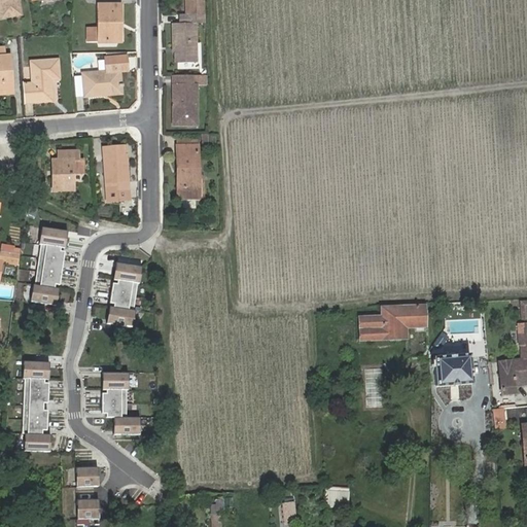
[(0,0),(0,14),(1,19),(21,14),(18,0),(0,0)]
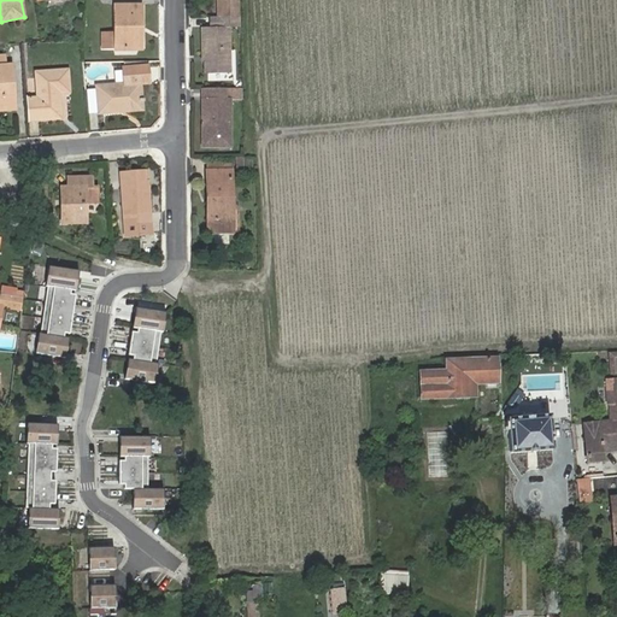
[(216,0),(217,18),(239,18),(239,0),(216,0)]
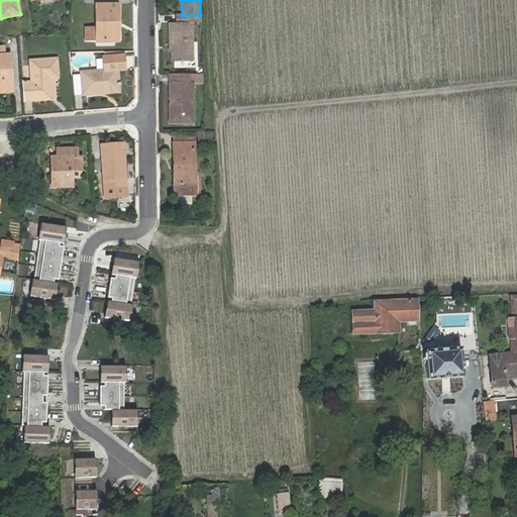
[(113,22),(118,22),(118,4),(95,4),(95,28),(85,28),(85,39),(95,40),(96,42),(113,41),(113,22)]
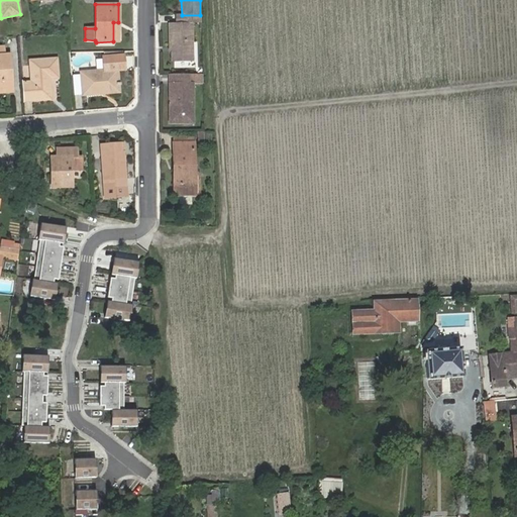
[(191,22),(201,22),(200,15),(182,15),(177,15),(177,23),(169,23),(170,50),(172,50),(172,61),(192,60),(191,22)]
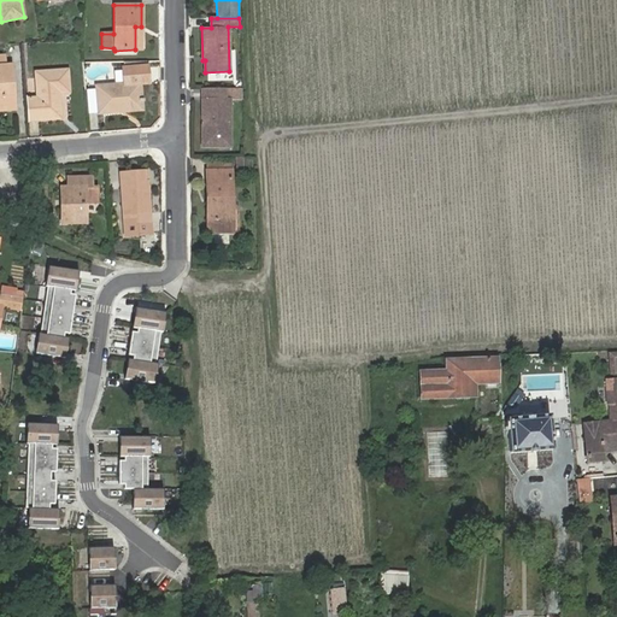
[(0,56),(0,110),(15,110),(11,64),(5,65),(4,56),(0,56)]
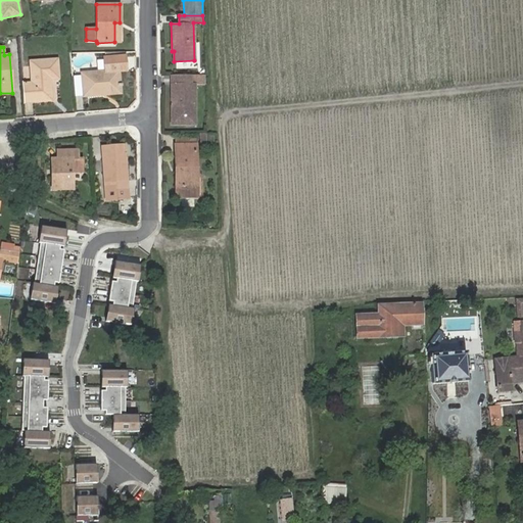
[(102,90),(121,89),(119,70),(126,70),(125,56),(103,57),(104,70),(81,73),(83,96),(102,95),(102,90)]
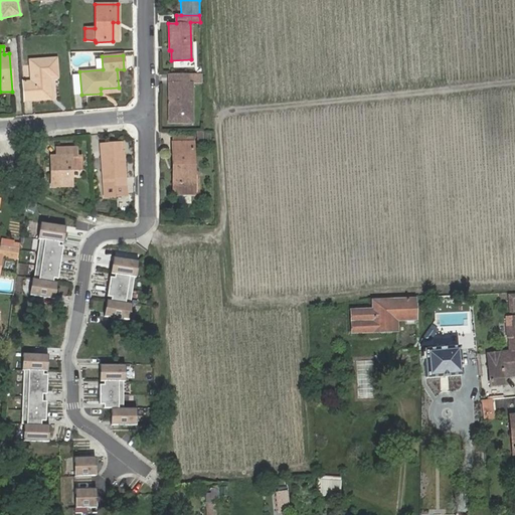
[(30,81),(21,81),(23,101),(50,99),(49,77),(57,77),(56,58),(29,60),(30,81)]
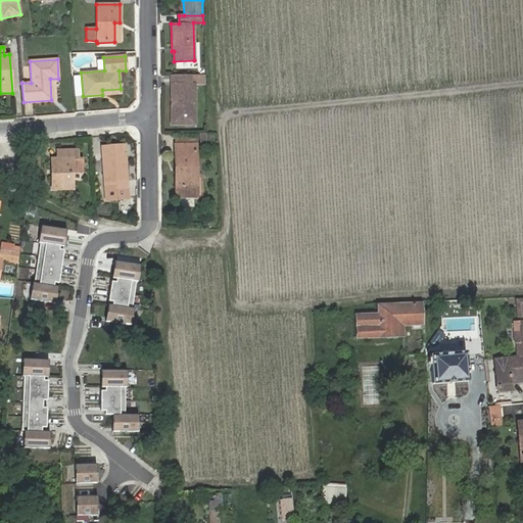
[(195,124),(194,86),(194,75),(172,75),(172,85),(171,85),(171,124),(195,124)]
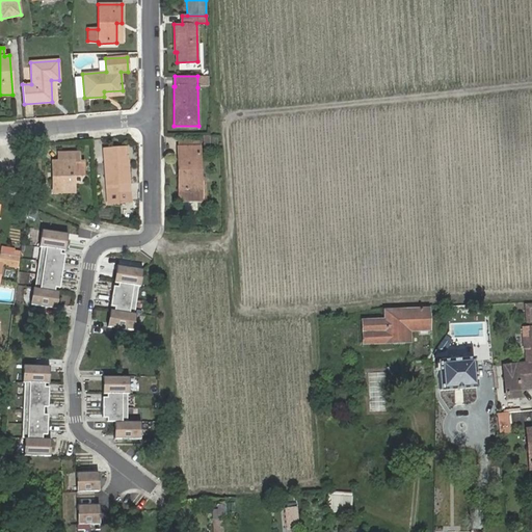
[(208,76),(197,76),(197,87),(208,87),(208,76)]
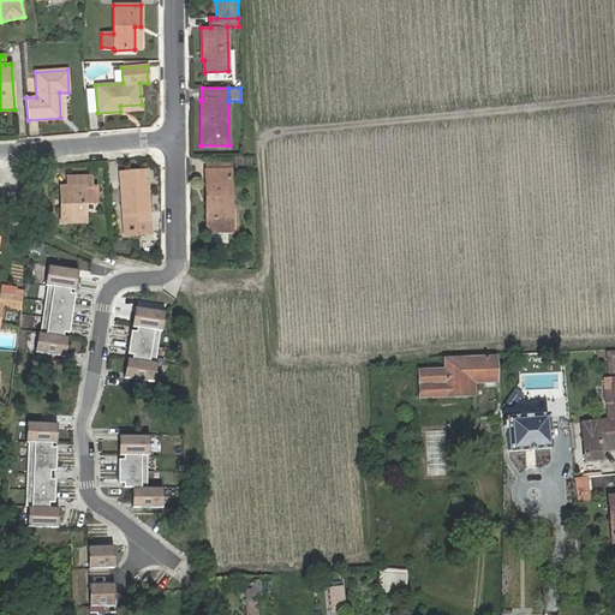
[(209,195),(209,220),(206,220),(206,232),(232,231),(231,169),(204,169),(206,195),(209,195)]
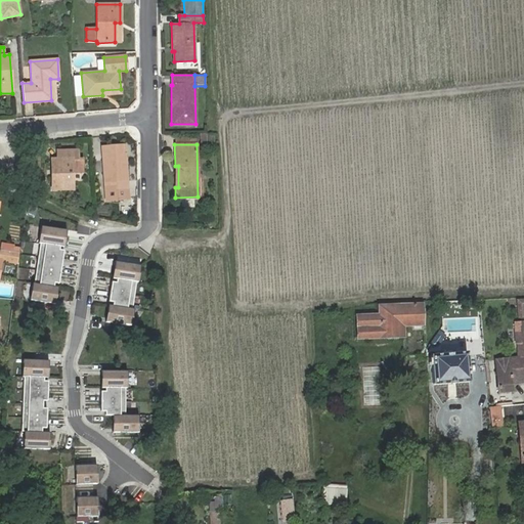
[(101,146),(105,190),(120,189),(119,181),(127,181),(125,145),(101,146)]
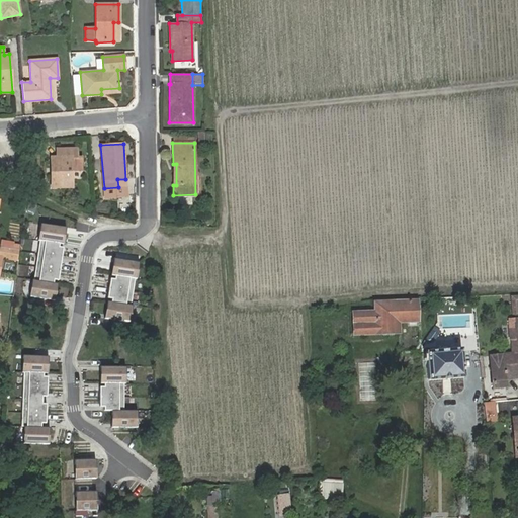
[(76,150),(56,151),(56,158),(51,158),(51,168),(53,168),(54,176),(51,177),(51,187),(71,187),(71,170),(80,170),(80,157),(76,157),(76,150)]
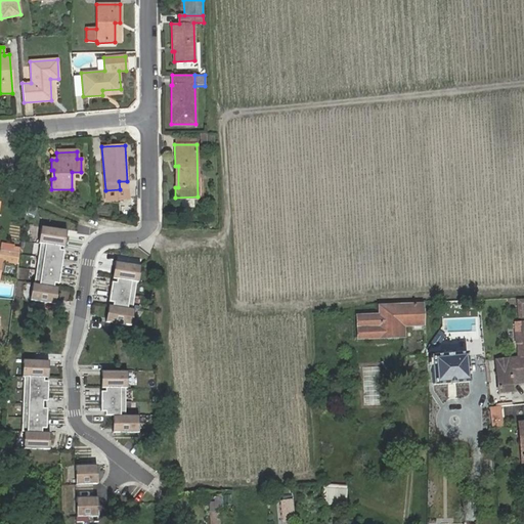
[(66,231),(40,227),(29,301),(55,304),(66,231)]
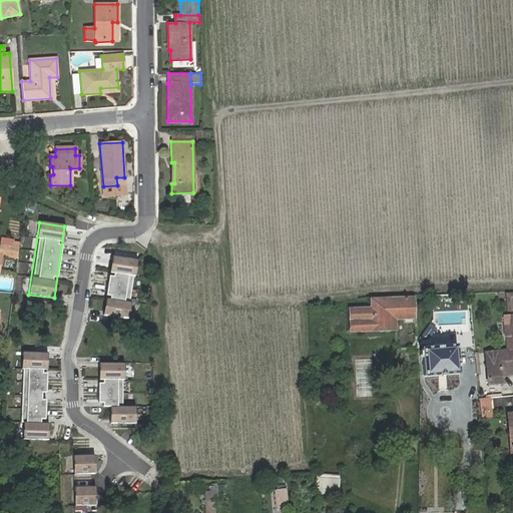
[(0,261),(1,255),(17,258),(18,246),(0,243),(0,261)]
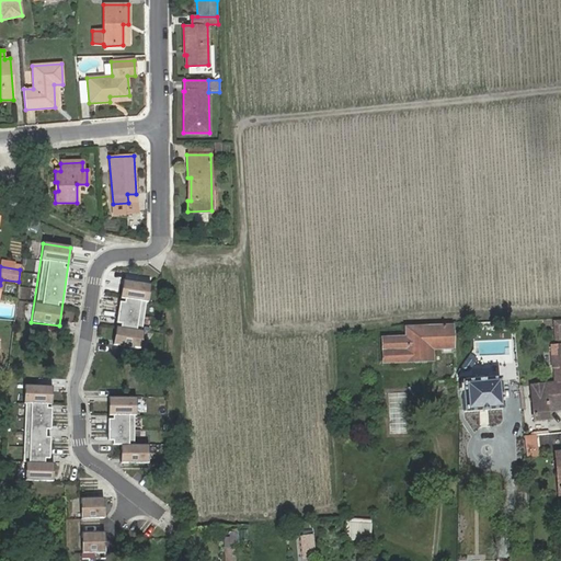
[(151,285),(123,281),(113,342),(141,346),(151,285)]
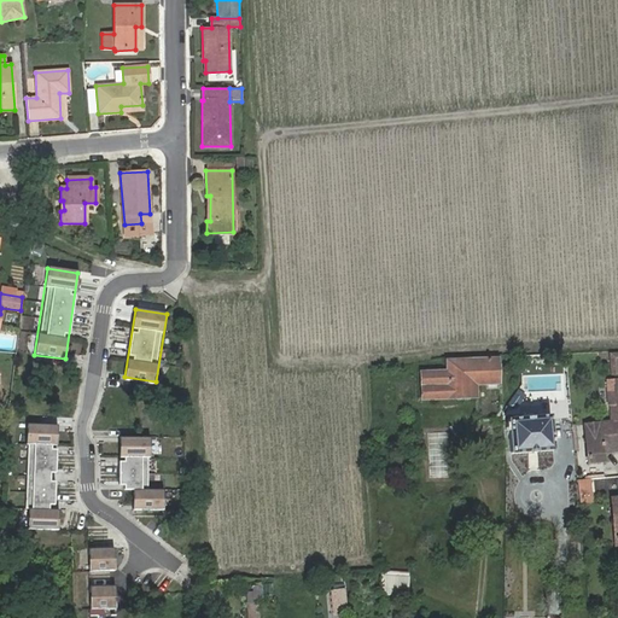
[(420,372),(421,400),(476,397),(476,385),(499,384),(497,359),(445,361),(447,371),(420,372)]
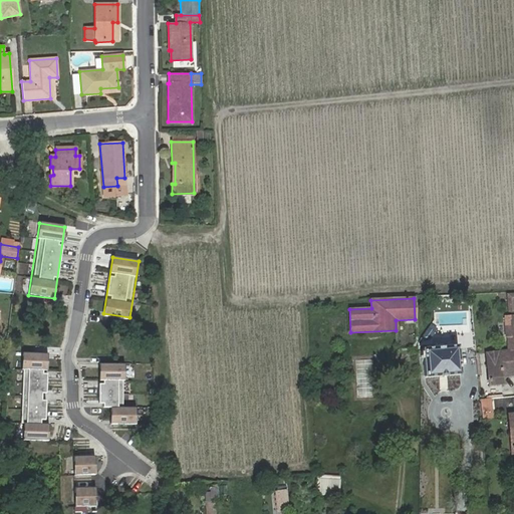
[(485,353),(488,386),(502,384),(502,376),(513,375),(513,363),(513,350),(513,349),(513,317),(506,317),(508,352),(485,353)]
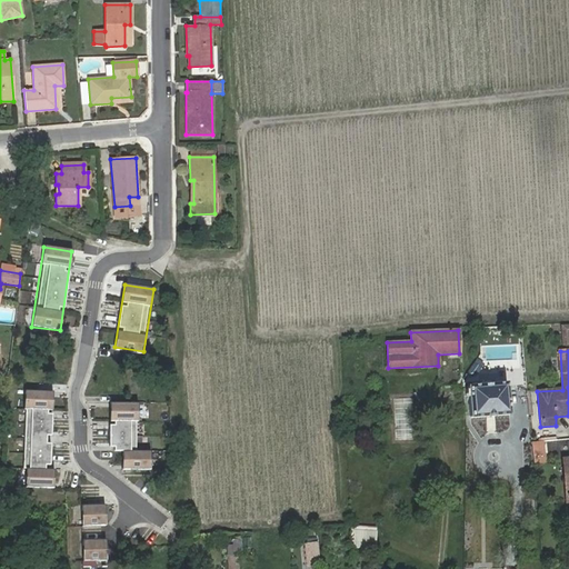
[(468,387),(470,418),(509,415),(506,383),(468,387)]
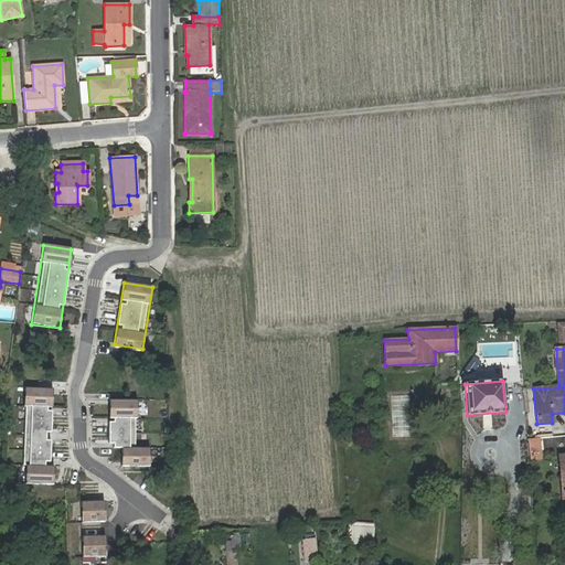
[(51,390),(24,388),(22,467),(24,467),(24,484),(52,486),(52,468),(43,467),(44,461),(50,461),(51,390)]
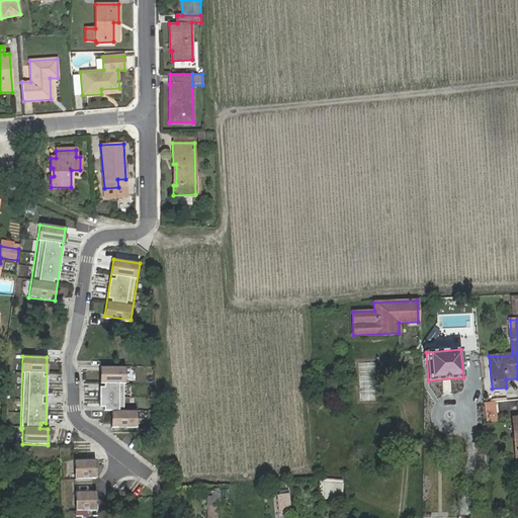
[(125,368),(99,367),(98,383),(103,383),(102,389),(99,389),(98,409),(103,409),(103,412),(111,413),(111,428),(136,429),(136,412),(123,412),(125,368)]
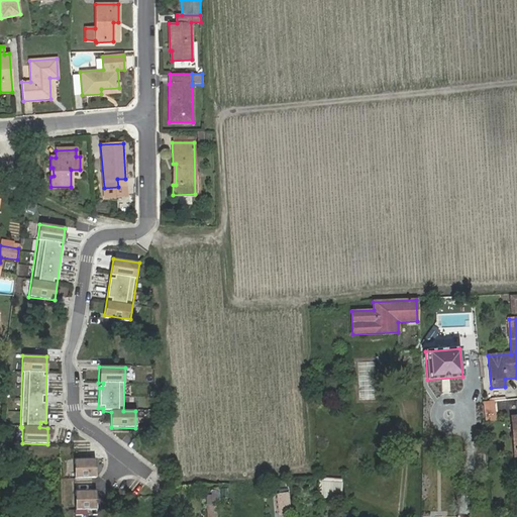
[(484,402),(485,414),(495,413),(493,401),(484,402)]
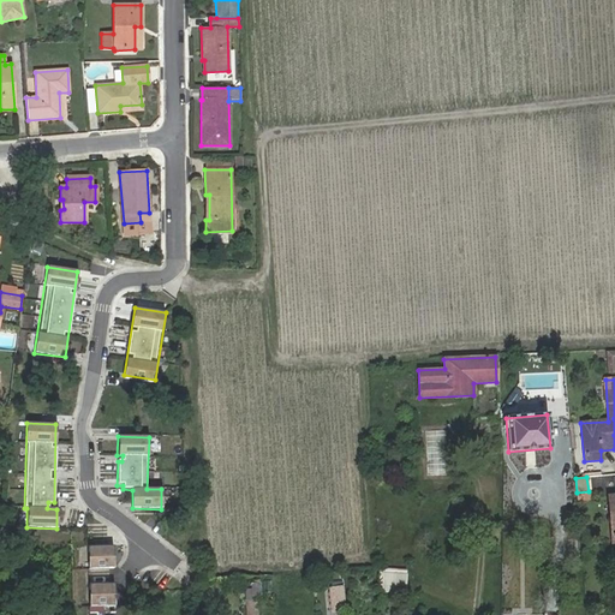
[(112,544),(85,545),(87,571),(113,569),(112,544)]
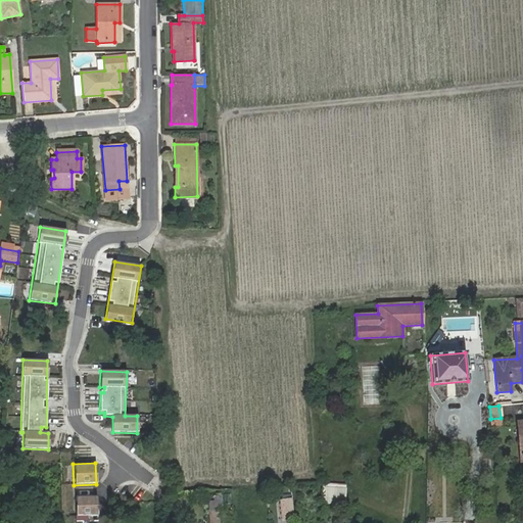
[(322,502),(344,505),(344,488),(322,486),(322,502)]
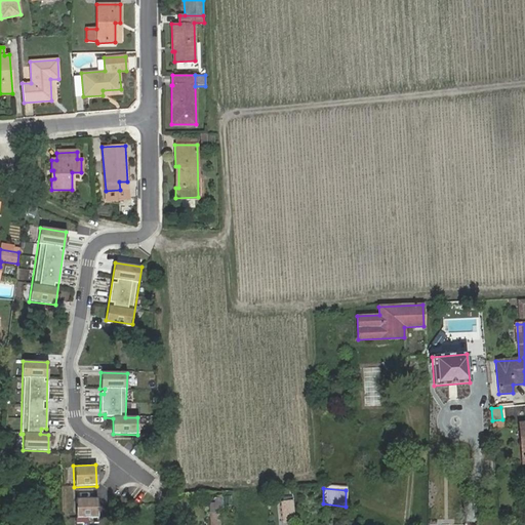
[(97,498),(75,499),(76,521),(98,520),(97,498)]
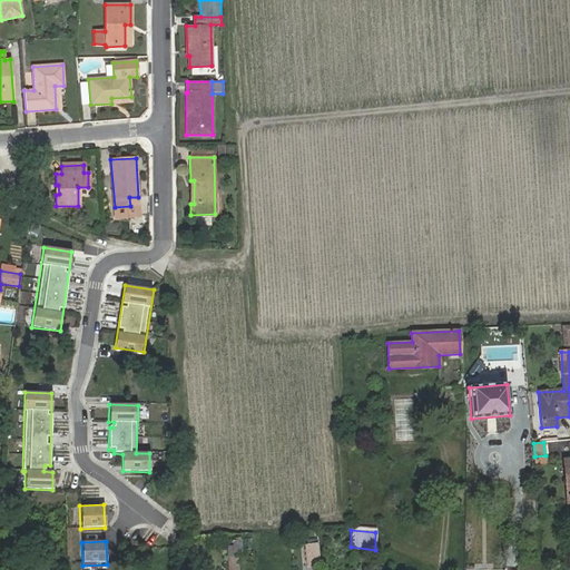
[(234,546),(226,547),(227,556),(228,569),(237,569),(237,554),(241,553),(239,541),(233,541),(234,546)]
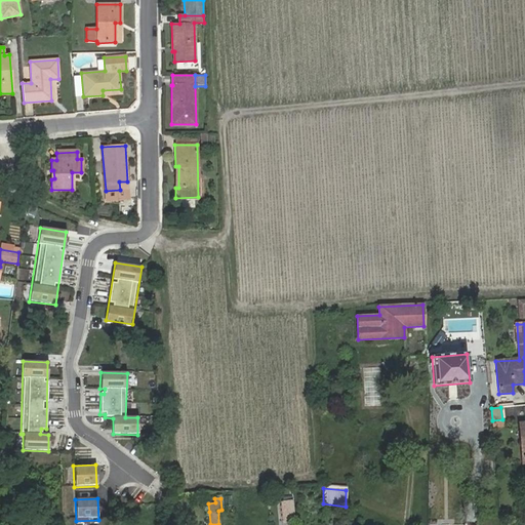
[(291,500),(281,501),(284,521),(294,520),(291,500)]
